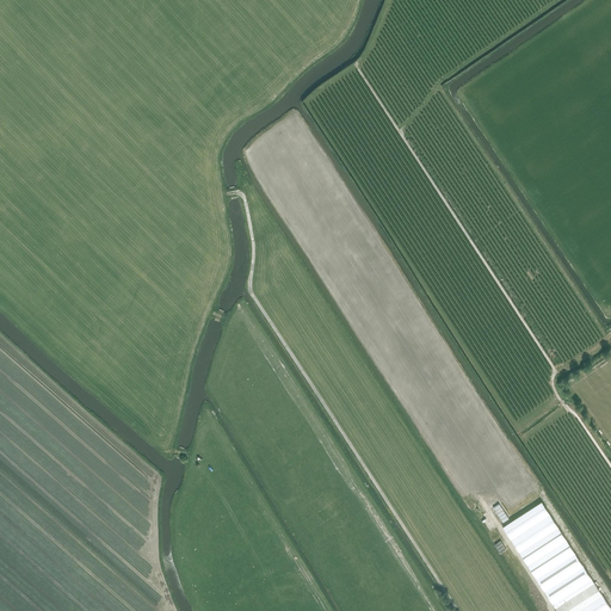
[(542,501),(503,526),(528,566),(555,608),(594,582),(567,541),(542,501)]
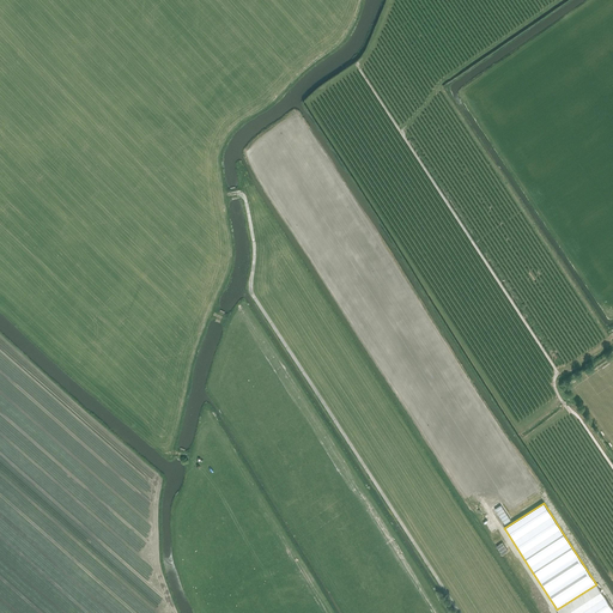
[(495,509),(504,525),(510,521),(501,505),(495,509)]
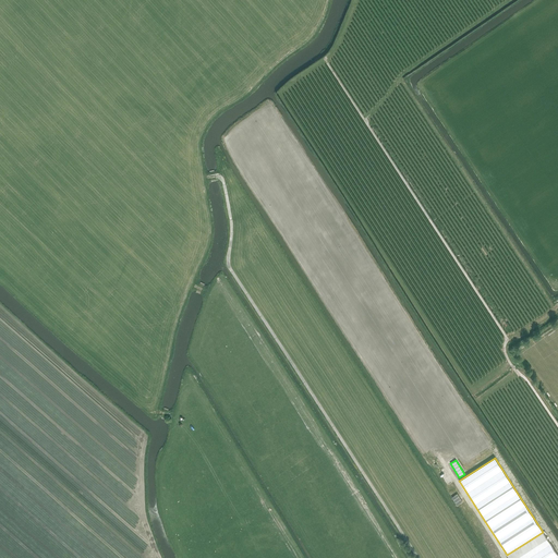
[(440,471),(447,484),(451,482),(445,469),(440,471)]
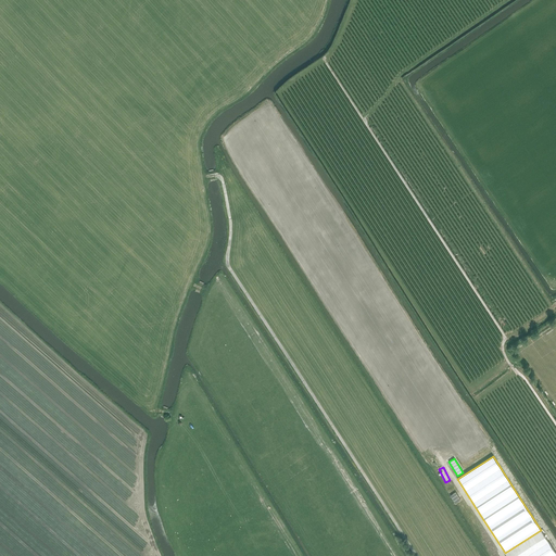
[(460,500),(456,492),(451,495),(455,504),(460,500)]
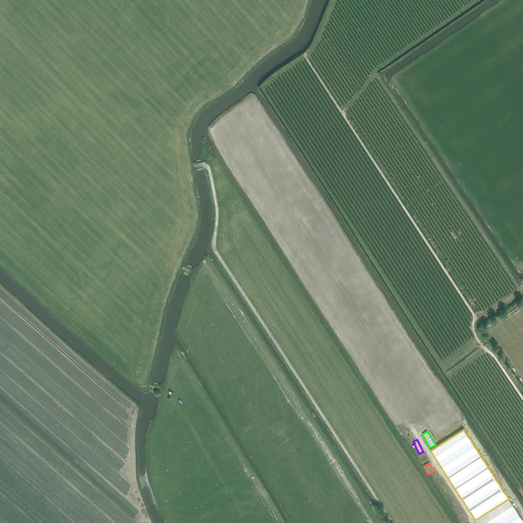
[(509,498),(475,520),(477,522),(494,522),(516,510),(509,498)]
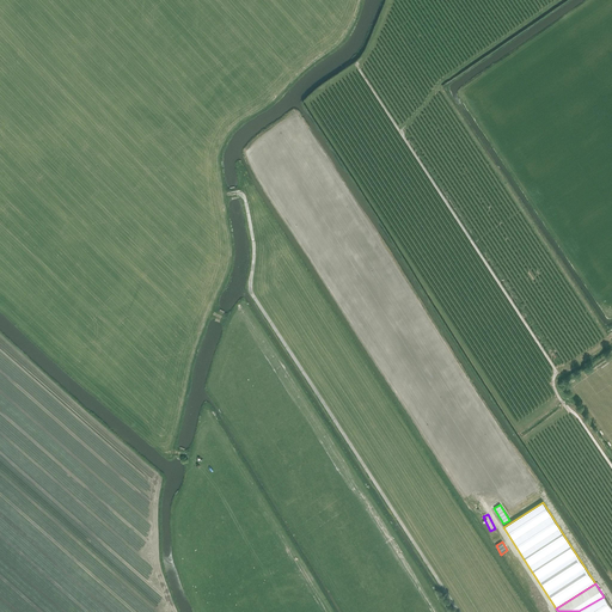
[(611,611),(611,609),(604,597),(579,611),(611,611)]
